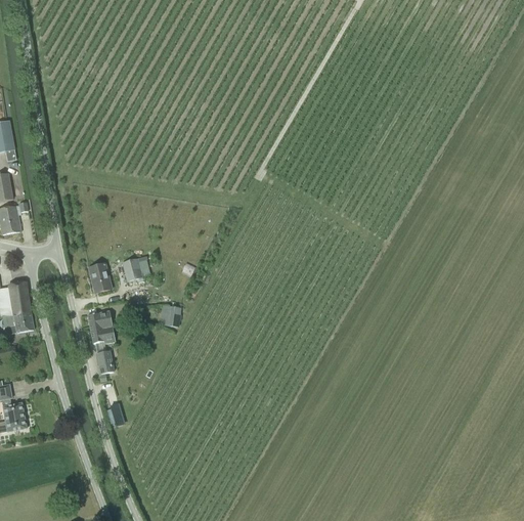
[(7,161),(16,159),(9,121),(0,122),(0,152),(5,150),(7,161)]
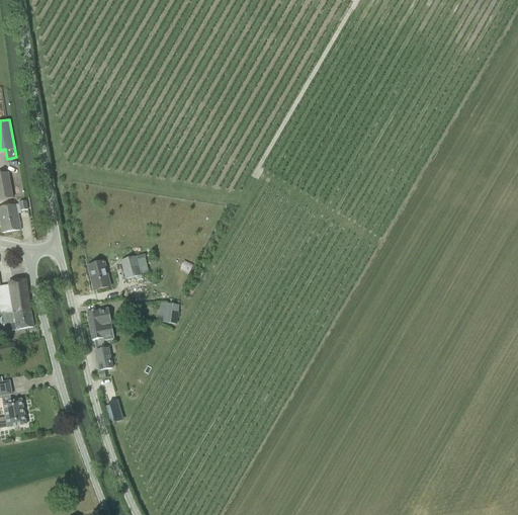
[(0,197),(13,196),(8,170),(0,171),(0,197)]
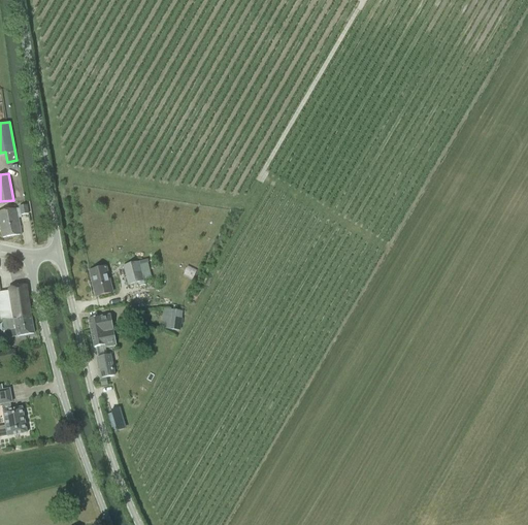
[(0,209),(0,221),(0,223),(19,220),(18,216),(22,215),(21,212),(28,211),(27,203),(20,204),(20,206),(0,209)]
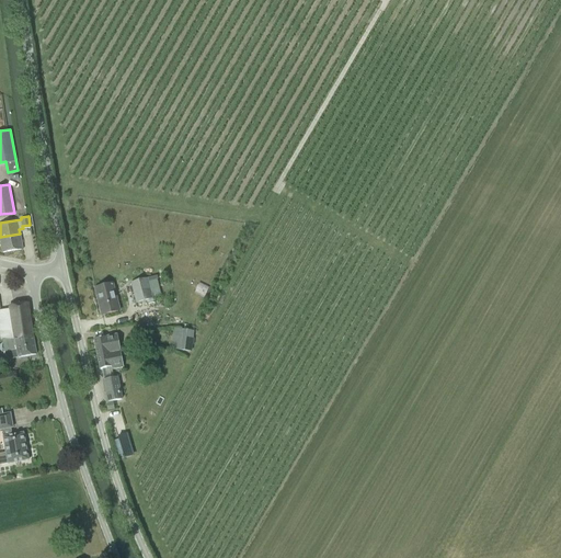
[(22,247),(20,234),(0,237),(2,250),(22,247)]
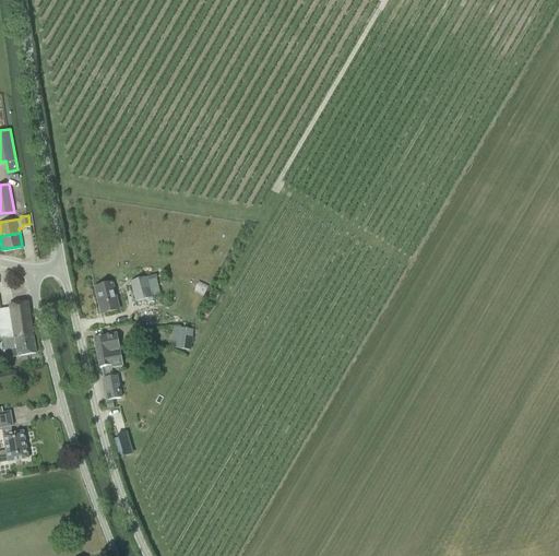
[(153,295),(152,293),(161,292),(156,276),(149,279),(147,274),(130,279),(135,299),(153,295)]
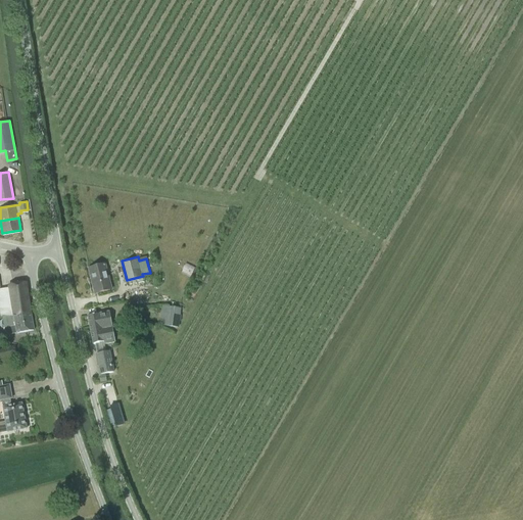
[(95,291),(112,287),(106,262),(89,267),(95,291)]
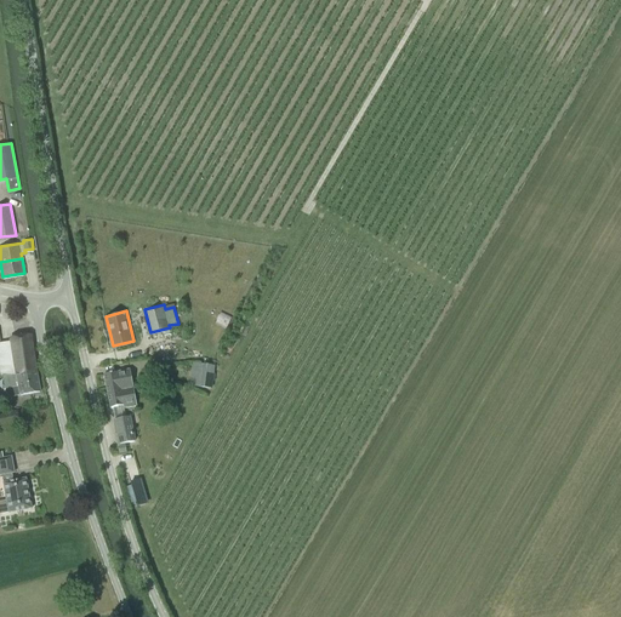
[(0,333),(0,375),(4,375),(7,395),(20,393),(41,389),(38,370),(32,332),(10,336),(10,340),(1,341),(0,333)]
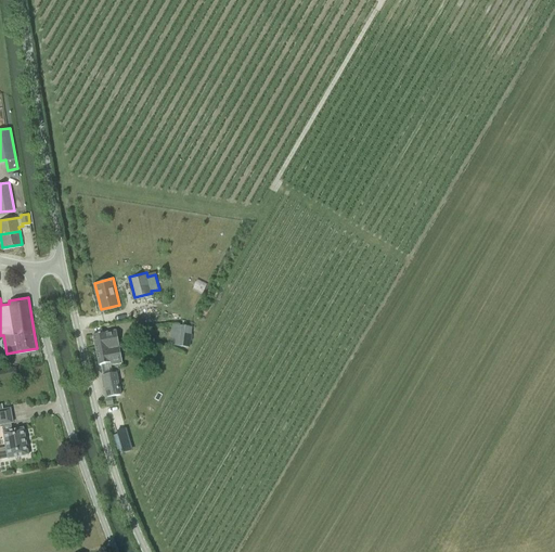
[(179,324),(176,344),(189,346),(192,325),(179,324)]
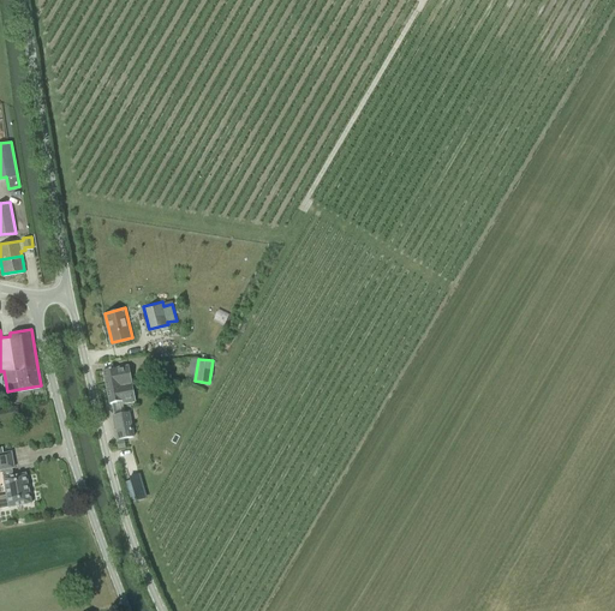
[(119,365),(103,369),(106,382),(115,379),(117,384),(126,383),(132,382),(129,364),(119,365)]
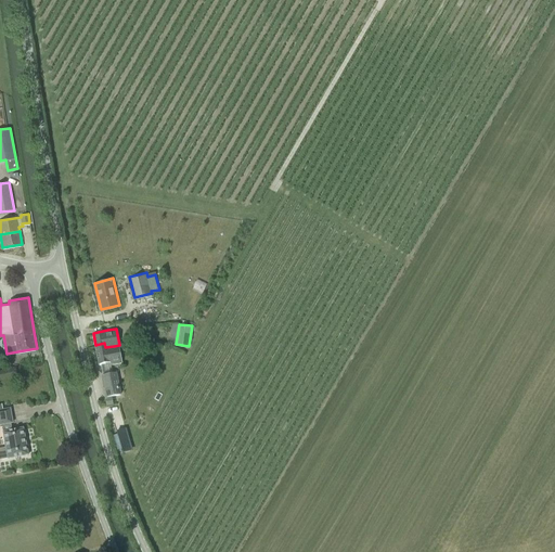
[(104,343),(95,345),(99,362),(100,362),(102,373),(101,373),(106,395),(119,393),(115,371),(112,372),(112,363),(123,361),(119,345),(114,346),(105,347),(104,343)]
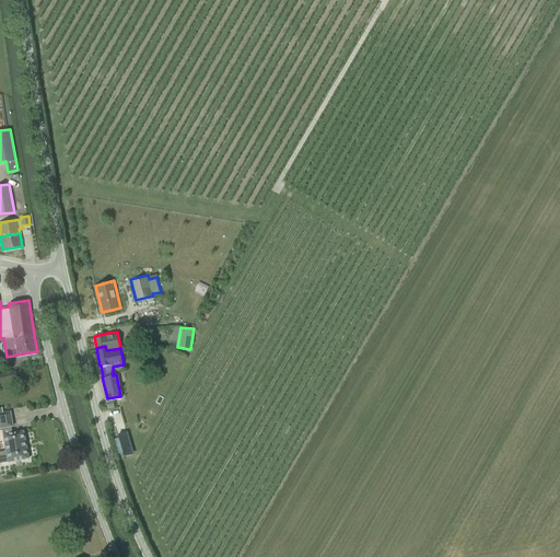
[(10,409),(0,410),(0,425),(1,425),(3,432),(2,432),(6,449),(0,450),(0,460),(8,459),(8,460),(27,456),(23,429),(12,431),(11,424),(12,424),(10,409)]
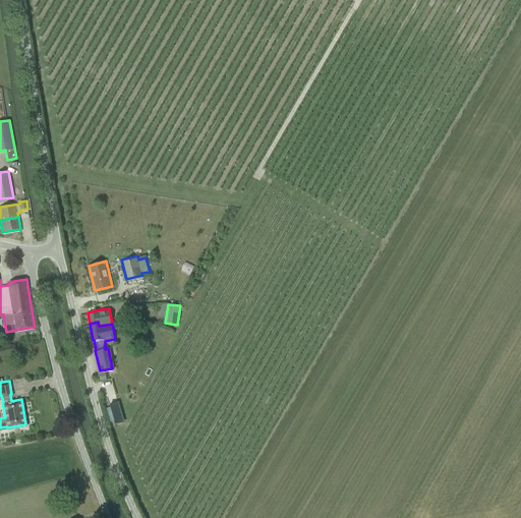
[(110,405),(105,406),(109,419),(114,418),(115,422),(124,420),(118,400),(109,402),(110,405)]
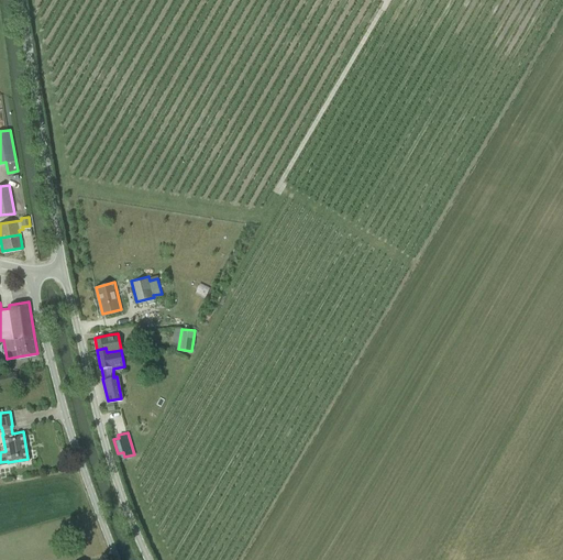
All buildings are outlined.
